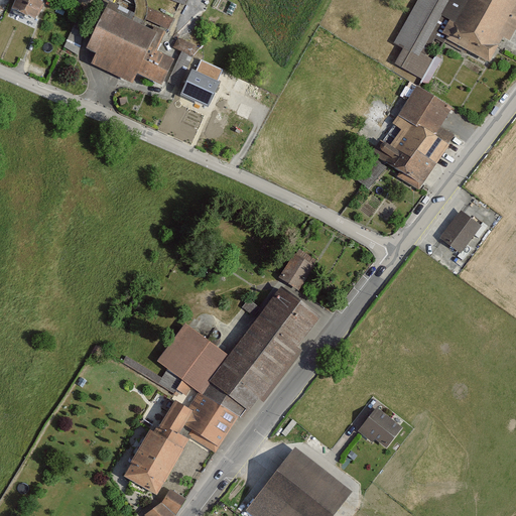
[(16,0),(12,10),(35,20),(41,4),(39,3),(40,0),(16,0)]
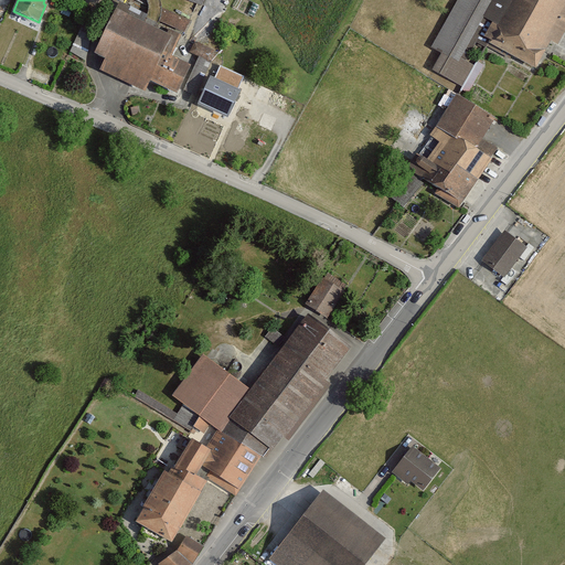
[(482,18),(492,0),(459,0),(434,49),(443,53),(434,71),(462,86),(473,66),(460,60),(482,18)]
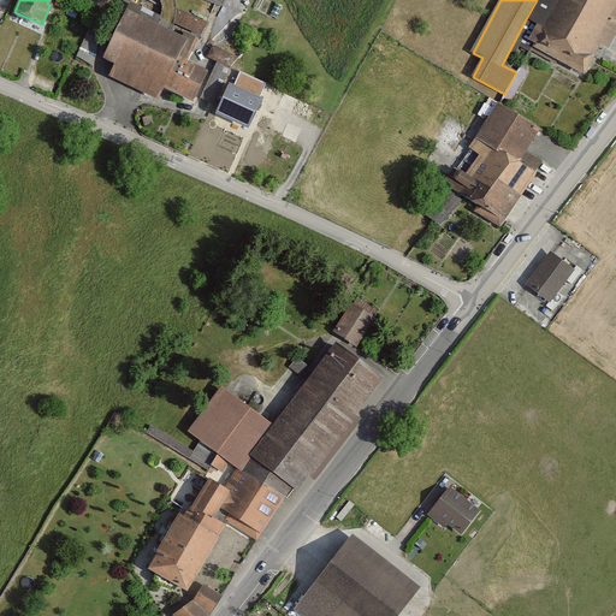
[(537,0),(526,19),(542,28),(532,46),(584,75),(600,45),(609,48),(615,34),(615,0),(537,0)]
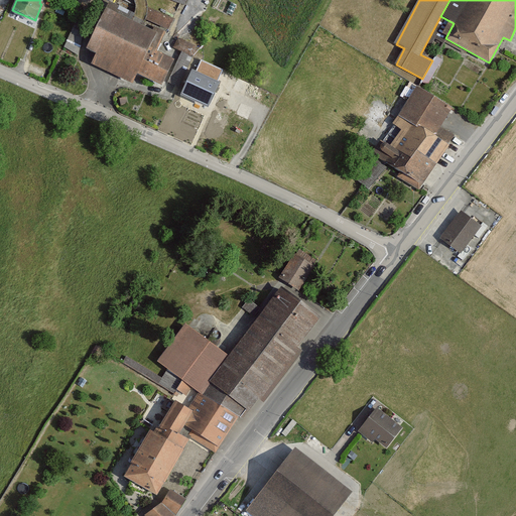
[(173,19),(147,8),(143,18),(169,29),(173,19)]
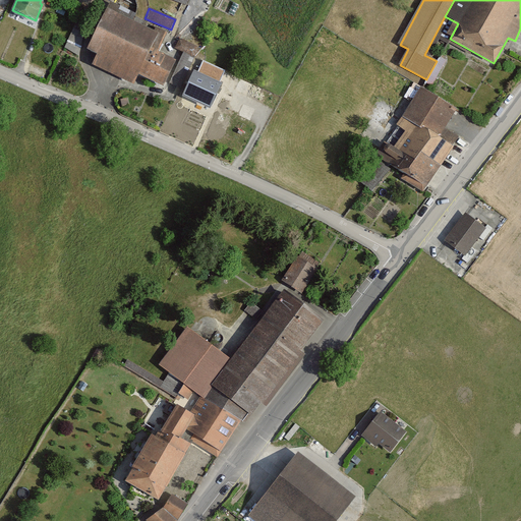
[(136,74),(162,87),(174,62),(157,53),(167,34),(156,29),(154,33),(107,10),(88,49),(99,55),(94,63),(132,82),(136,74)]
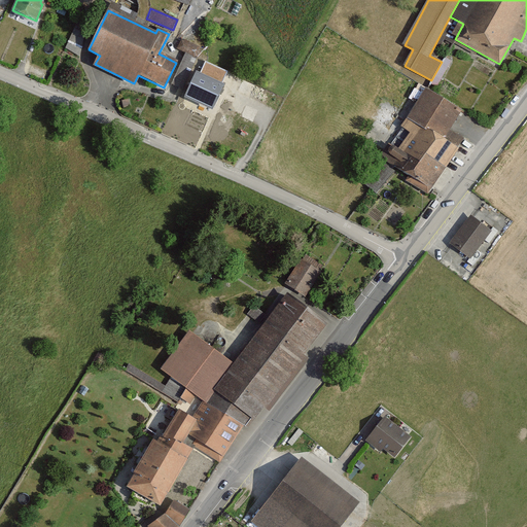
[(84,23),(78,20),(66,48),(79,55),(84,23)]
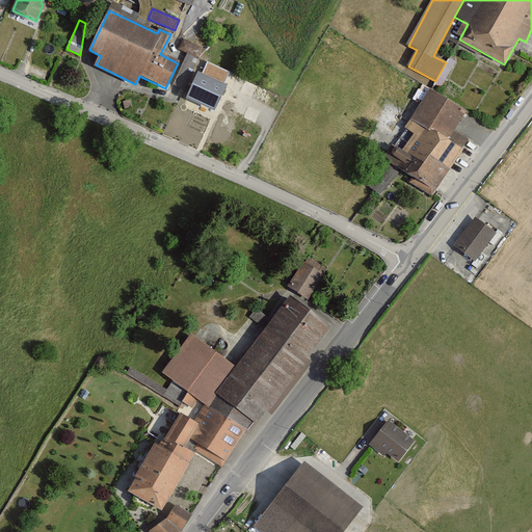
[(450,57),(435,82),(443,86),(456,60),(450,57)]
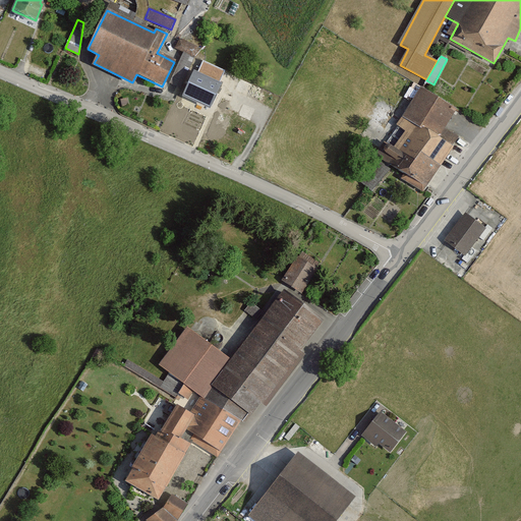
[(185,95),(210,106),(225,70),(204,60),(198,71),(195,70),(185,95)]
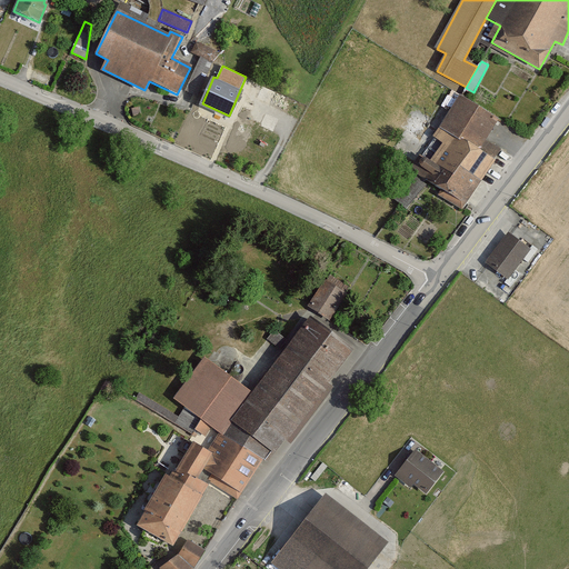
[(409,169),(466,203),(499,150),(485,140),(498,121),(459,97),(437,132),(409,169)]
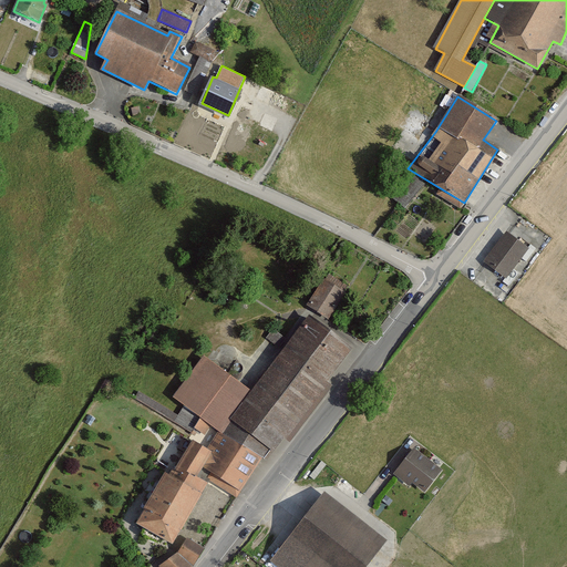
[(411,174),(392,197),(404,207),(423,184),(411,174)]
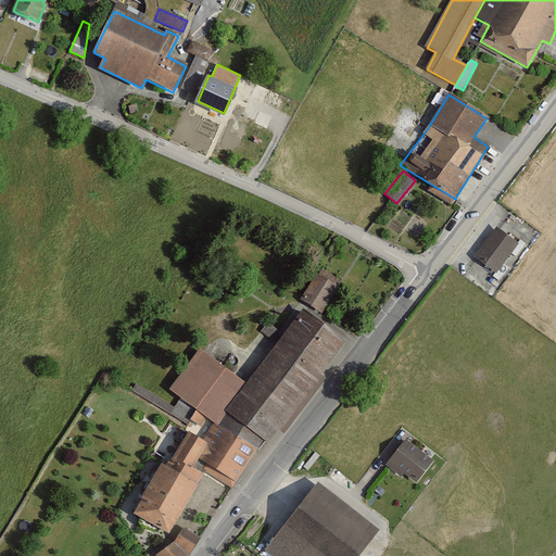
[(475,257),(495,273),(517,243),(496,228),(475,257)]
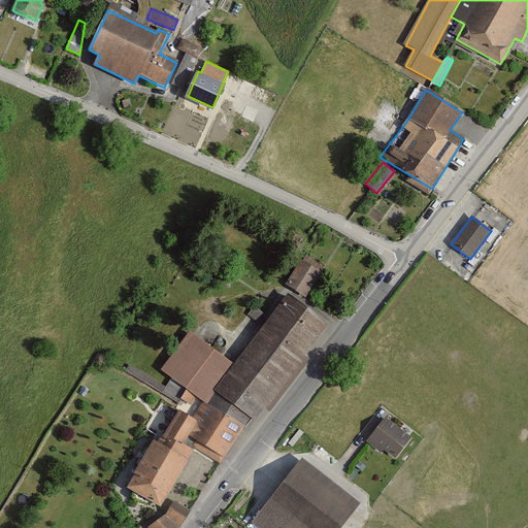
[(305,297),(322,273),(302,260),(286,285),(305,297)]
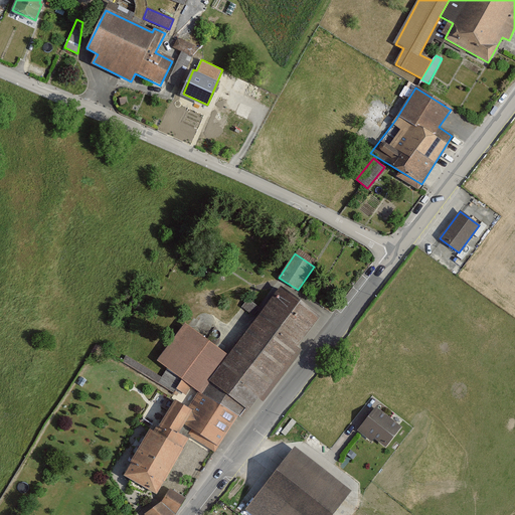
[(198,392),(238,414),(242,417),(259,397),(264,401),(302,351),(297,347),(320,316),(281,287),(228,356),(185,323),(158,361),(168,369),(190,385),(198,392)]
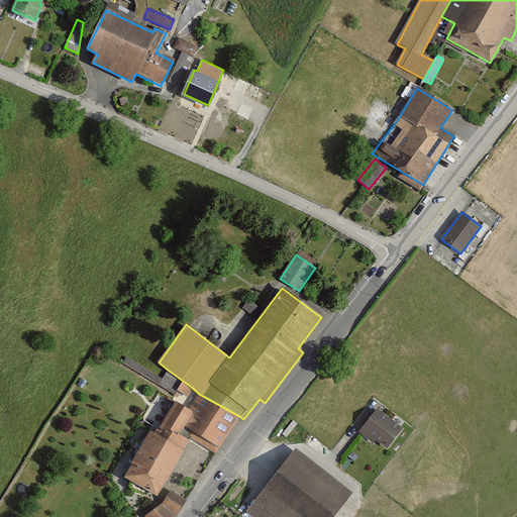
[(253,314),(259,307),(248,300),(244,307),(253,314)]
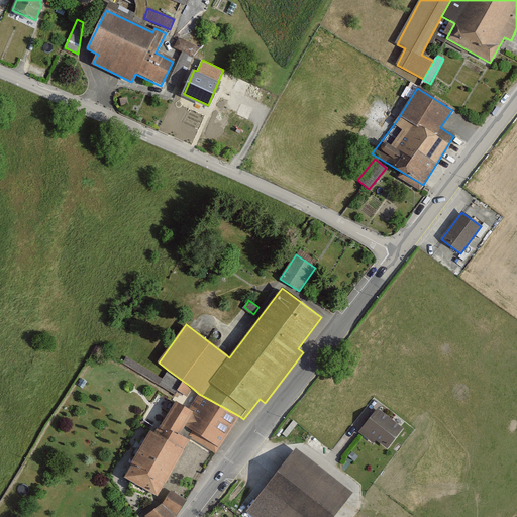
[(191,387),(169,371),(160,385),(175,394),(178,390),(187,395),(191,387)]
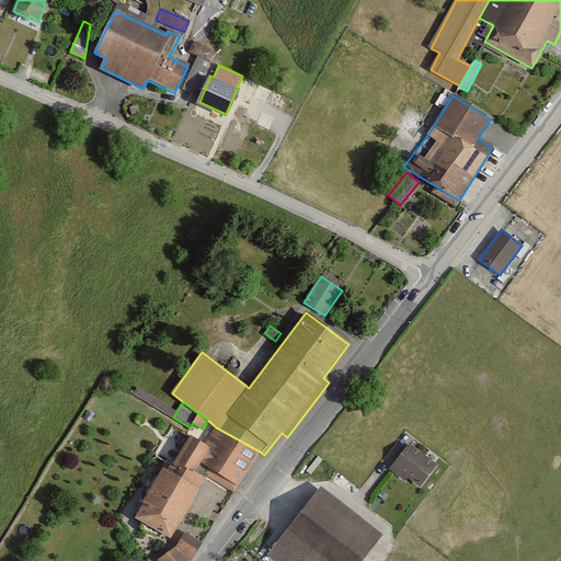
[(233,492),(260,451),(216,427),(206,445),(191,436),(172,467),(170,466),(168,471),(198,490),(207,476),(233,492)]
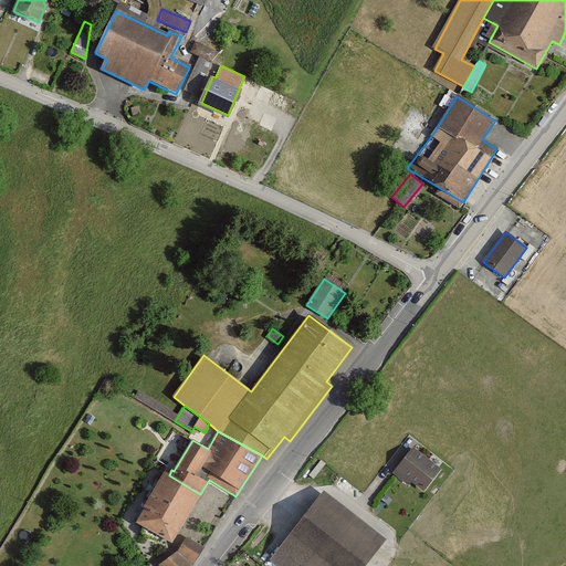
[(397,469),(425,490),(441,470),(413,448),(397,469)]
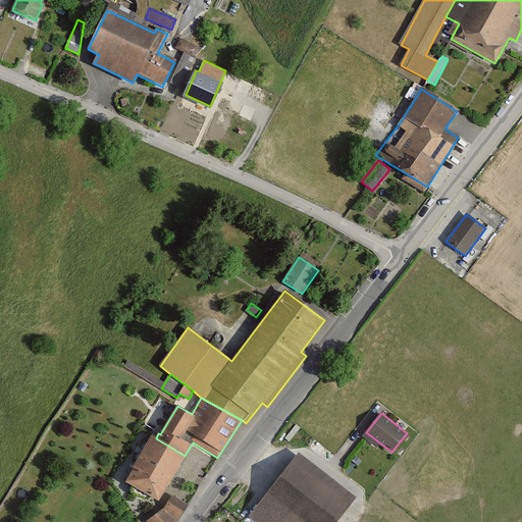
[(158,500),(185,456),(156,438),(152,436),(125,480),(158,500)]
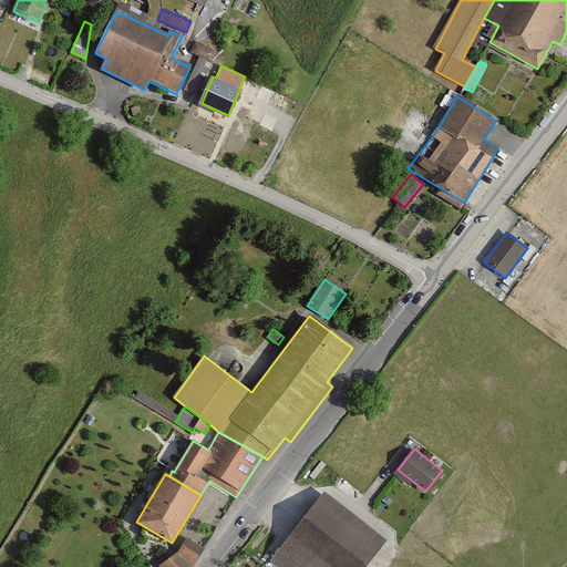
[(325,492),(271,562),(278,566),(364,566),(385,539),(325,492)]
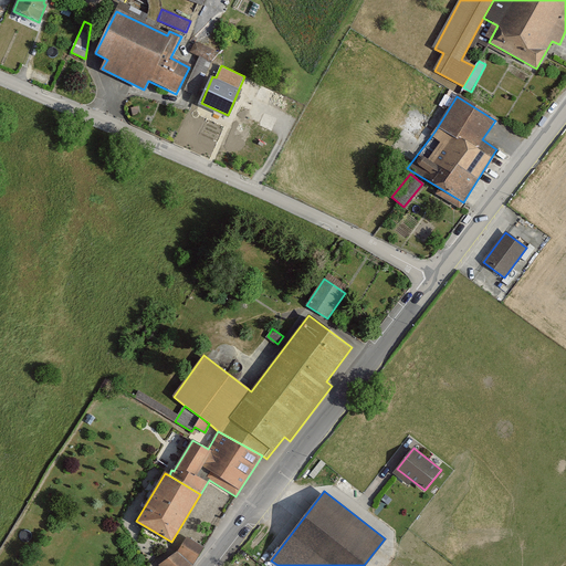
[(160,565),(190,565),(192,565),(202,547),(187,537),(177,552),(160,565)]
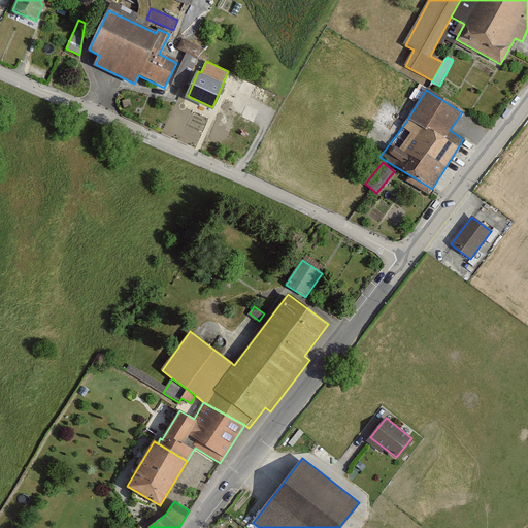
All buildings are outlined.
